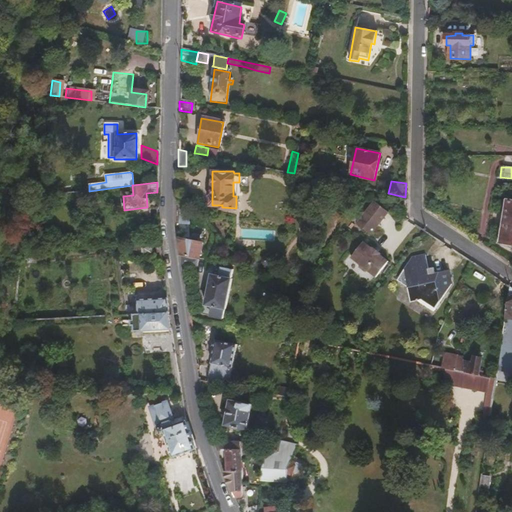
[(511,200),(507,200),(502,241),(511,242),(511,200)]
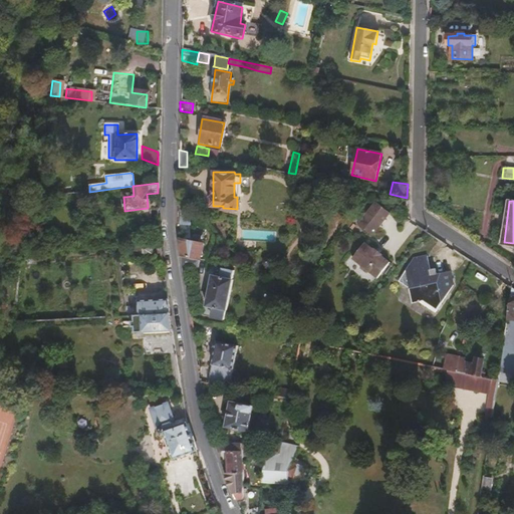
[(371,236),(390,214),(374,202),(356,225),(371,236)]
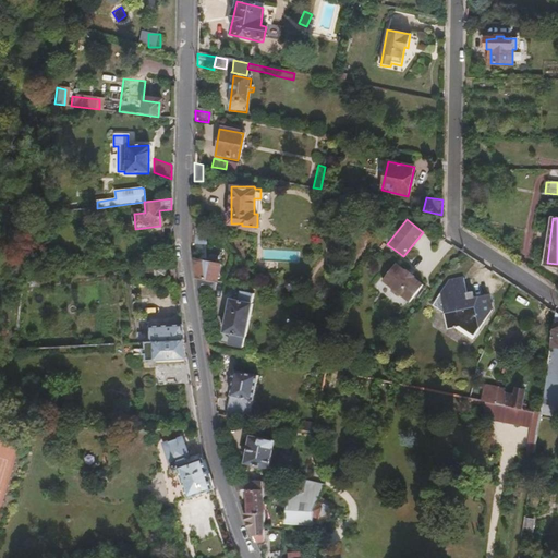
[(218,281),(221,265),(195,259),(198,278),(218,281)]
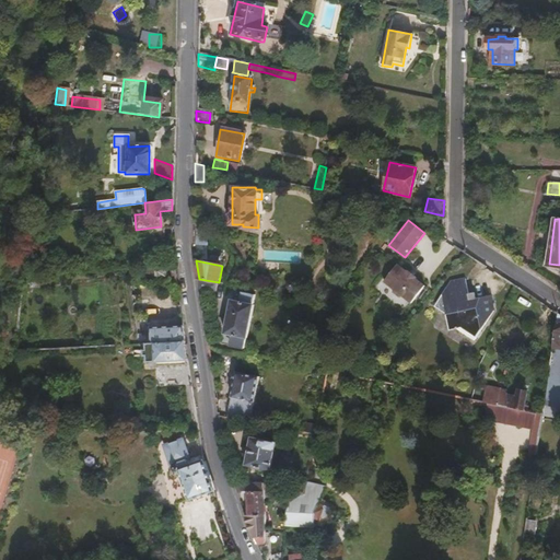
[(411,304),(424,287),(415,279),(416,278),(407,271),(406,272),(397,265),(383,282),(391,288),(391,292),(398,298),(403,298),(411,304)]
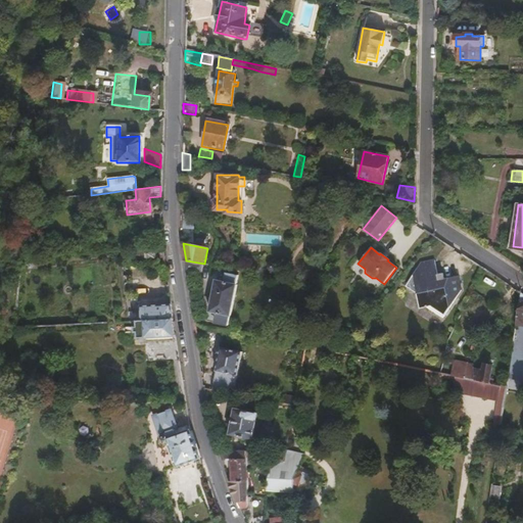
[(462,288),(459,275),(458,272),(445,275),(443,275),(442,271),(438,271),(435,258),(421,262),(407,284),(418,292),(421,306),(428,304),(442,314),(444,316),(462,288)]
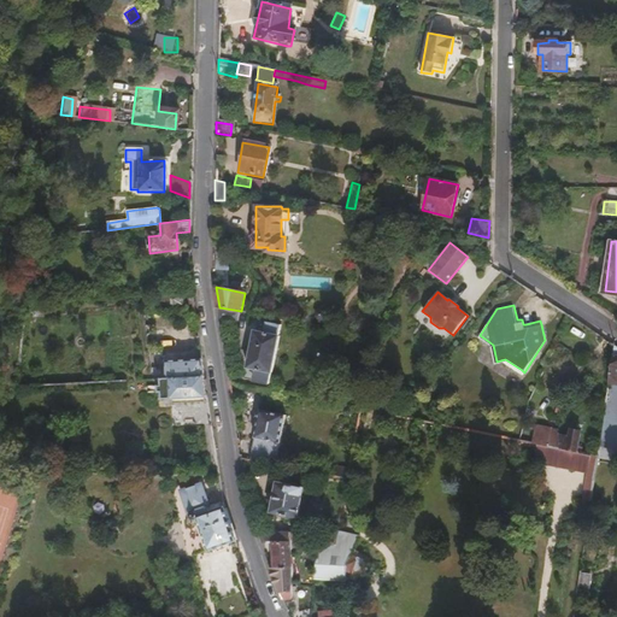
[(240,321),(241,311),(219,307),(221,317),(240,321)]
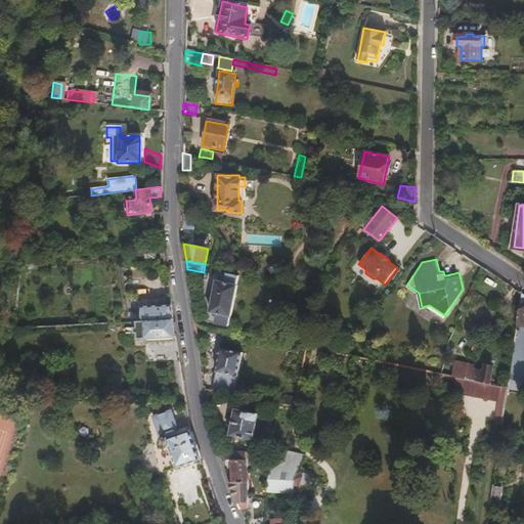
[(233,317),(239,287),(237,286),(239,276),(225,274),(223,284),(217,282),(211,313),(218,315),(216,325),(230,328),(232,318),(233,317)]
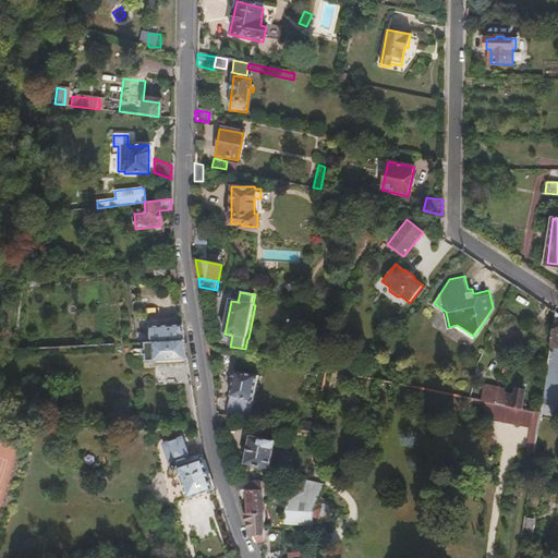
[(193,387),(183,327),(147,332),(148,338),(150,349),(145,349),(148,367),(155,367),(158,392),(193,387)]
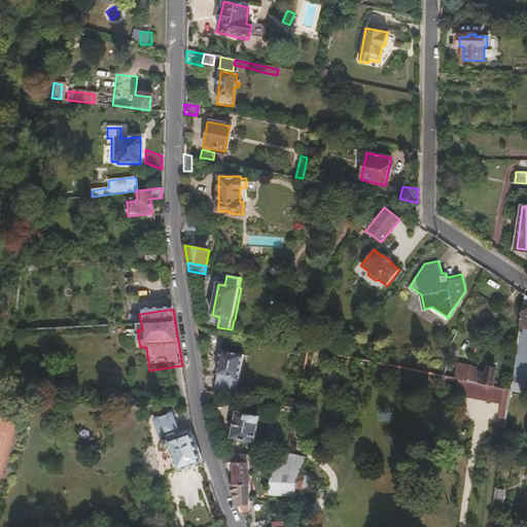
[(142,329),(140,319),(129,321),(130,330),(137,329),(142,329)]
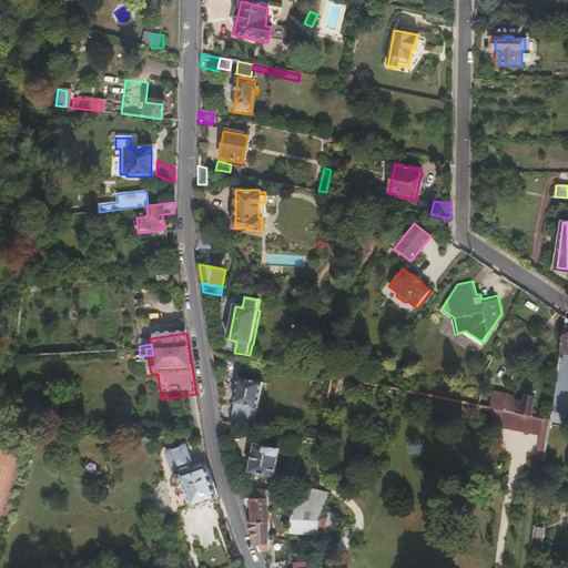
[(256,429),(265,383),(241,378),(232,424),(256,429)]
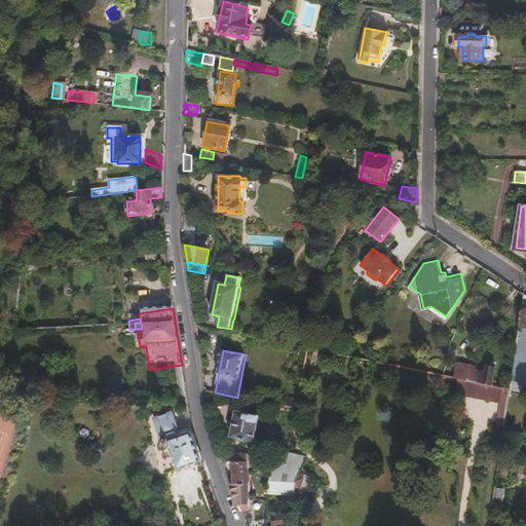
[(493,379),(495,366),(486,365),(485,370),(471,368),(471,363),(456,361),(453,376),(495,384),(496,380),(493,379)]
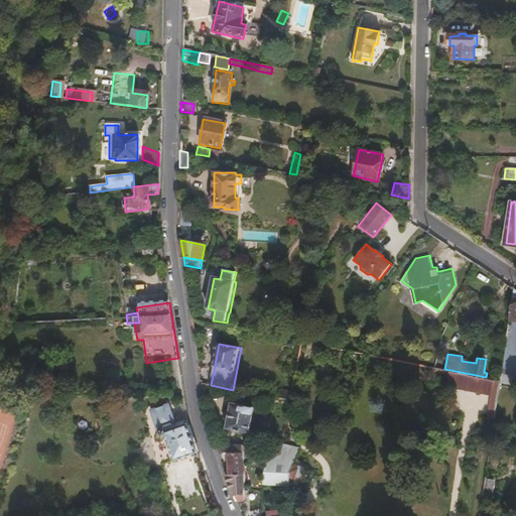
[(290,401),(292,393),(282,391),(281,399),(290,401)]
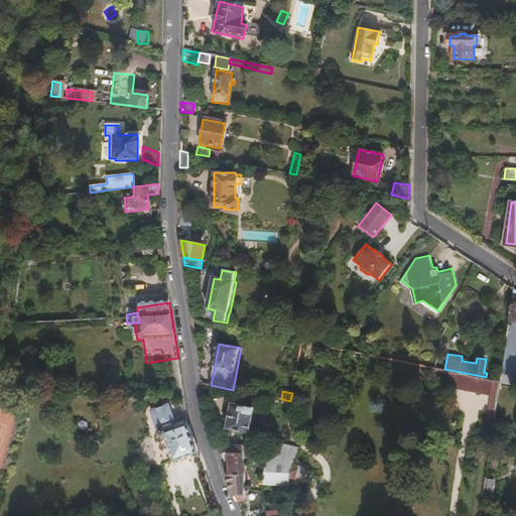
[(172,405),(169,398),(151,398),(155,411),(172,405)]
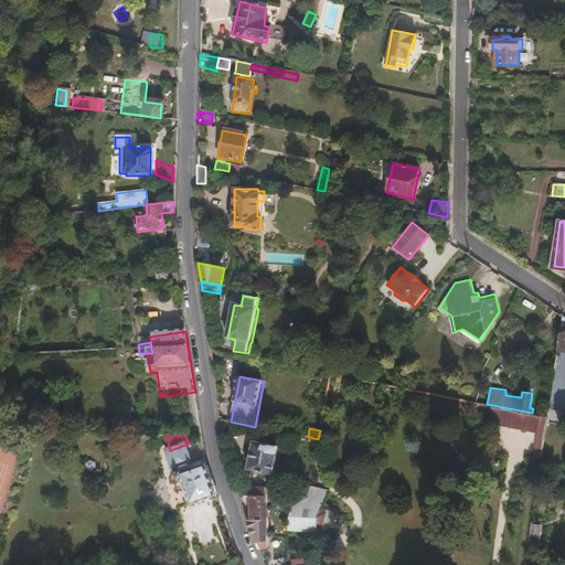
[(217,498),(208,465),(204,450),(192,454),(189,444),(170,450),(179,477),(180,477),(181,476),(183,475),(184,475),(187,477),(187,479),(185,480),(185,481),(187,487),(155,499),(158,518),(180,513),(180,510),(217,498)]
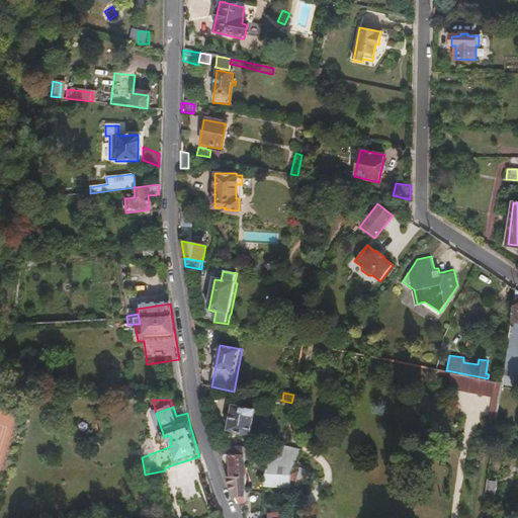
[(251,434),(254,409),(234,407),(231,431),(251,434)]
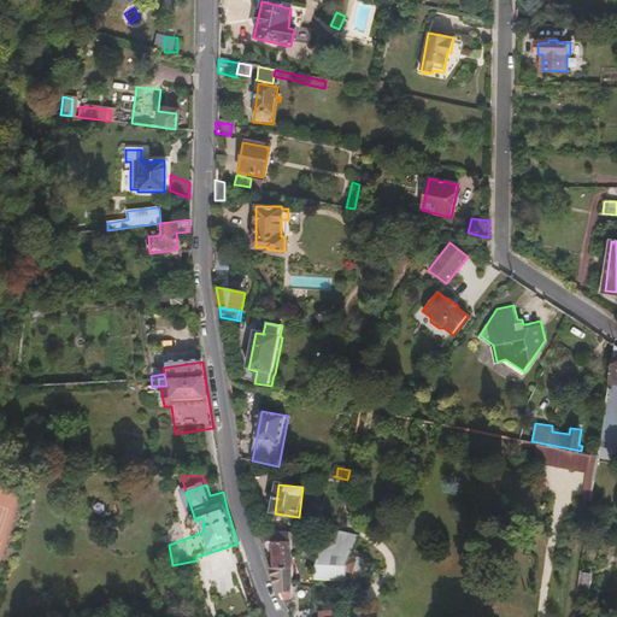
[(291,544),(289,532),(258,532),(262,545),(274,544),(291,544)]
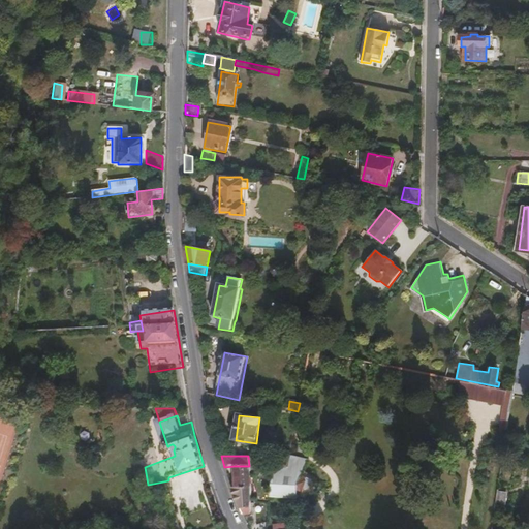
[(303,469),(305,459),(287,457),(284,466),(303,469)]
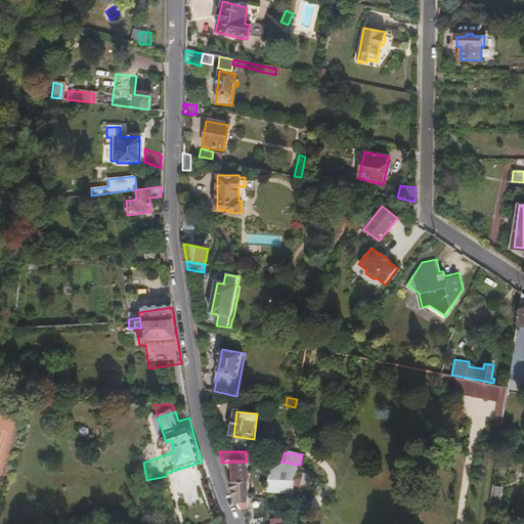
[(295,483),(296,473),(297,470),(300,465),(281,462),(273,461),(269,491),(293,493),(295,483)]
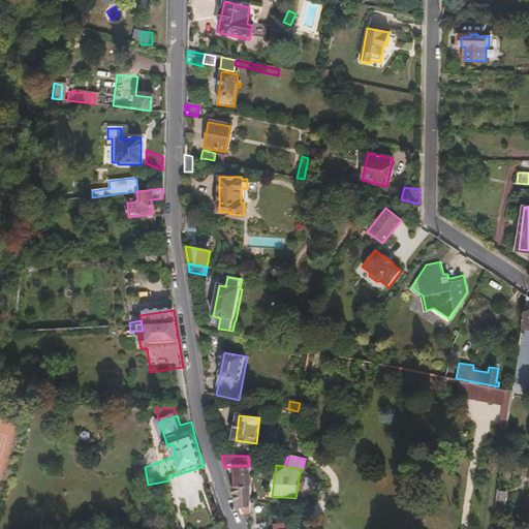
[(250,486),(249,466),(235,466),(237,487),(250,486)]
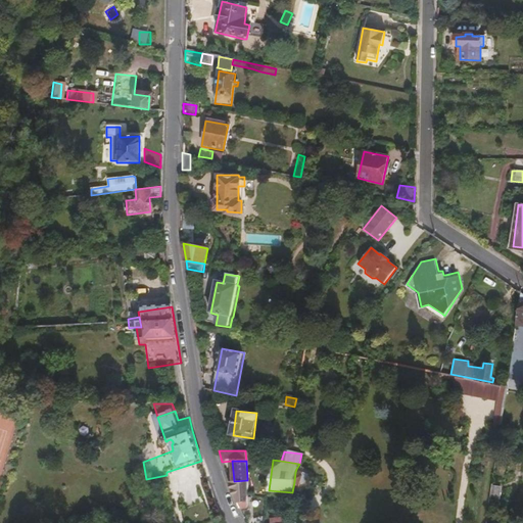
[(169,482),(167,475),(146,479),(148,487),(169,482)]
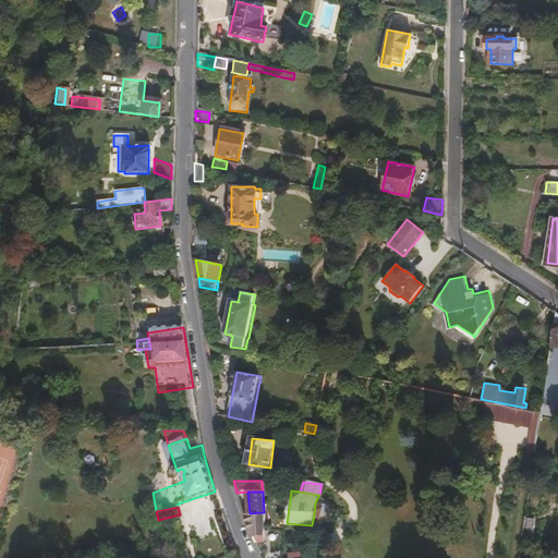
[(264,535),(264,512),(250,513),(245,514),(252,533),(253,536),(264,535)]
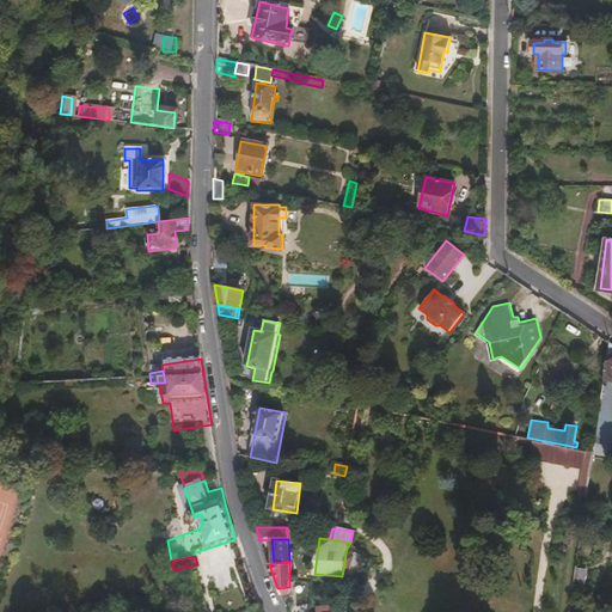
[(199,569),(197,564),(173,570),(175,574),(199,569)]
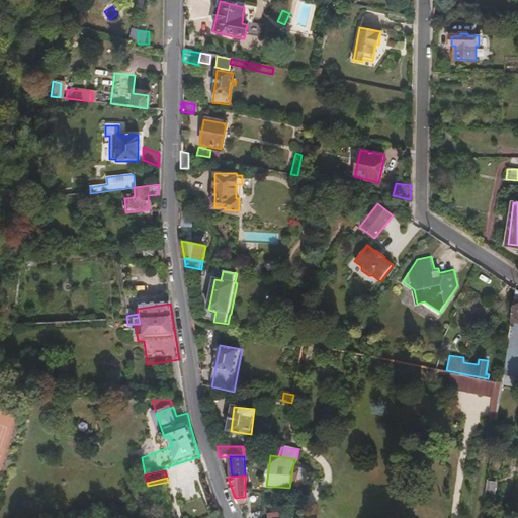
[(170,491),(168,482),(148,486),(150,495),(170,491)]
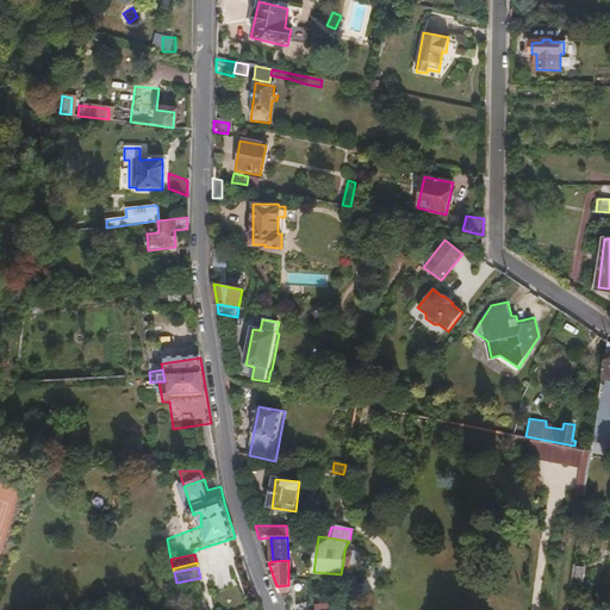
[(201,583),(200,578),(176,583),(178,587),(201,583)]
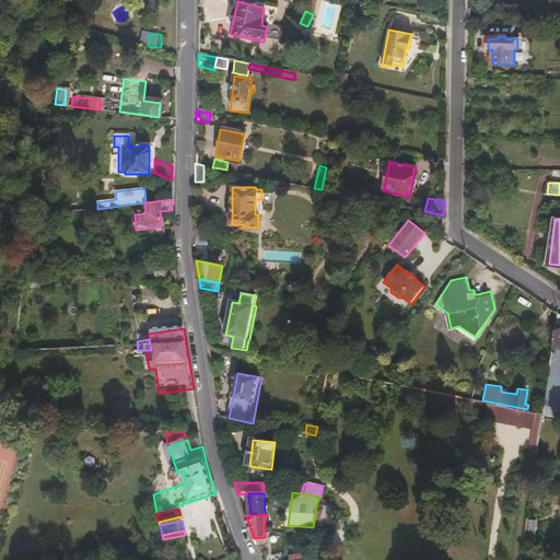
[(186,543),(185,535),(163,539),(164,547),(186,543)]
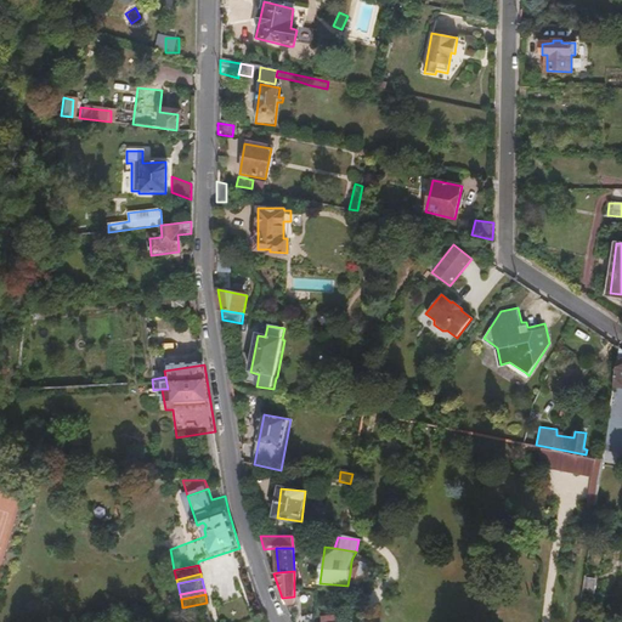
[(210,615),(208,608),(184,612),(185,621),(210,615)]
